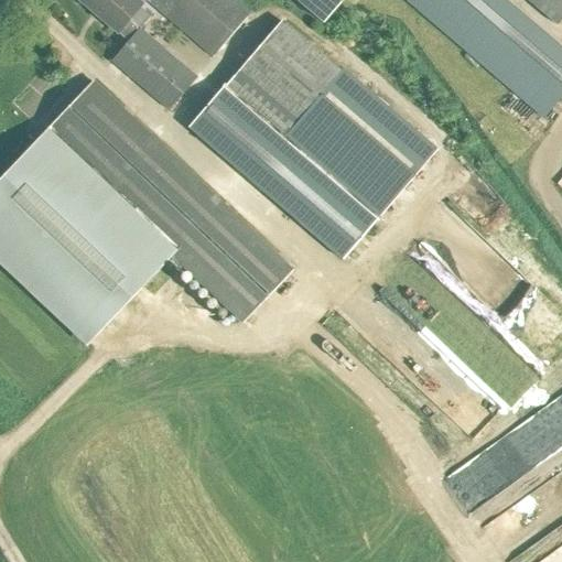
[(74,0),(115,34),(116,32),(126,41),(108,61),(164,108),(193,76),(138,29),(137,30),(126,20),(142,0),(144,0),(209,55),(247,11),(234,0),(138,0),(74,0)]
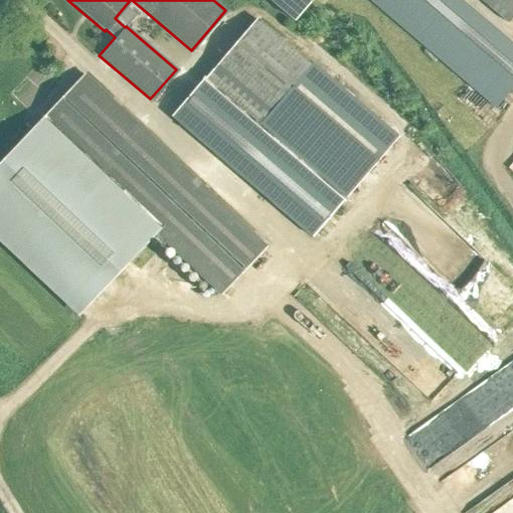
[(269,0),(294,20),(310,0),(269,0)]
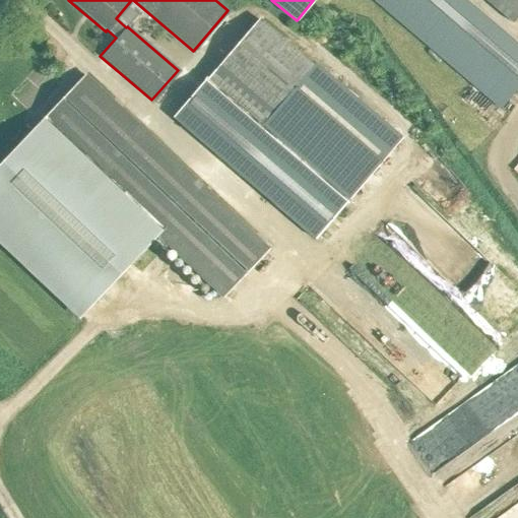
[(517,49),(460,0),(375,0),(499,106),(517,82),(517,49)]
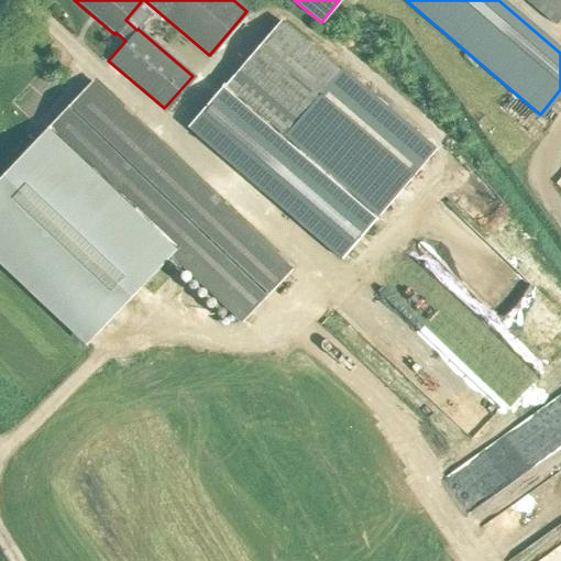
[(524,0),(553,24),(560,13),(560,0),(524,0)]
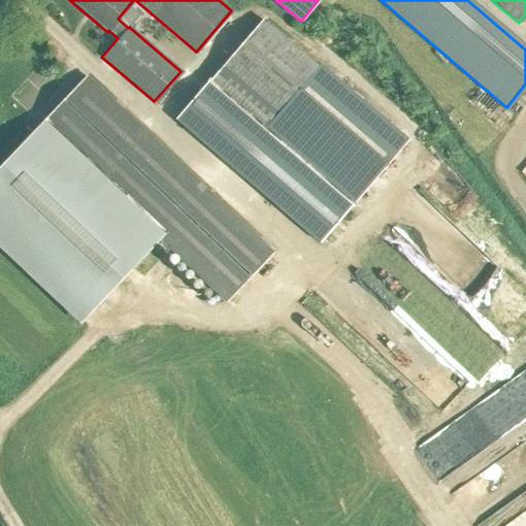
[(317,242),(402,143),(263,24),(202,94),(199,91),(174,119),(317,242)]
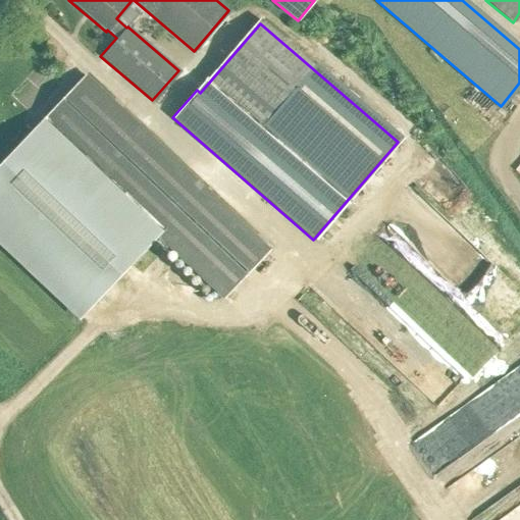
[(84,75),(39,122),(0,163),(0,245),(79,319),(157,235),(222,297),(267,250),(84,75)]
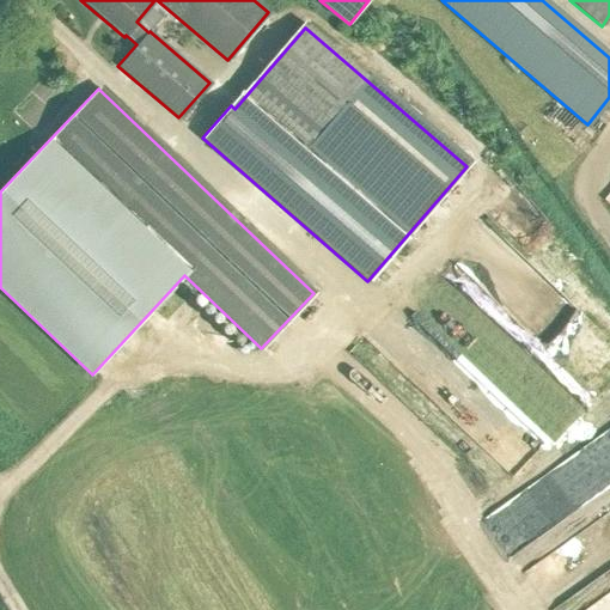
[(609,609),(609,591),(579,609),(609,609)]
